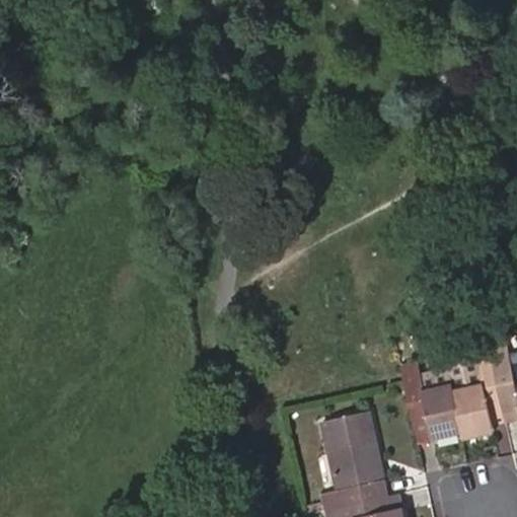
[(508,352),(491,355),(492,357),(504,409),(504,410),(516,407),(516,359),(510,361),(508,352)]
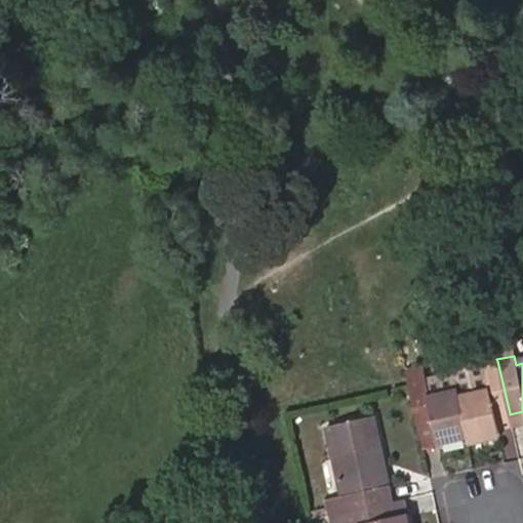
[(486,389),(457,394),(468,437),(469,444),(497,437),(496,430),(494,418),(510,414),(510,413),(497,361),(496,359),(481,363),(486,389)]
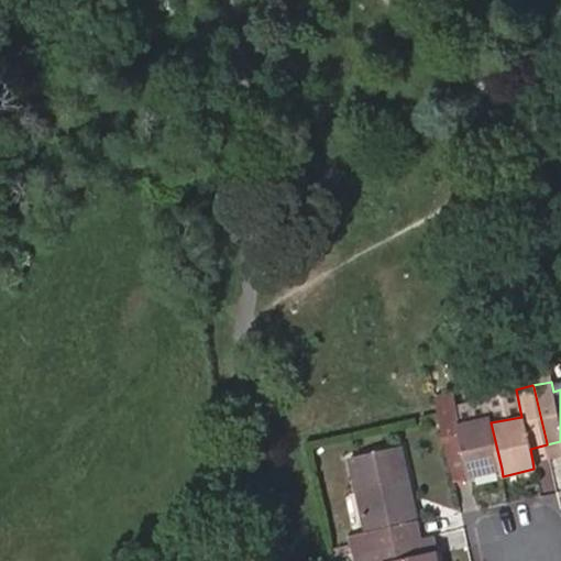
[(491,422),(490,417),(458,425),(450,394),(433,397),(437,410),(448,459),(464,455),(468,475),(469,476),(502,469),(491,422)]
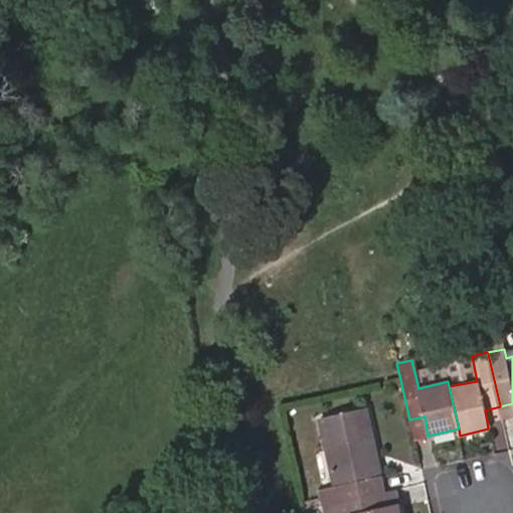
[(512,403),(500,406),(503,418),(512,416),(512,403)]
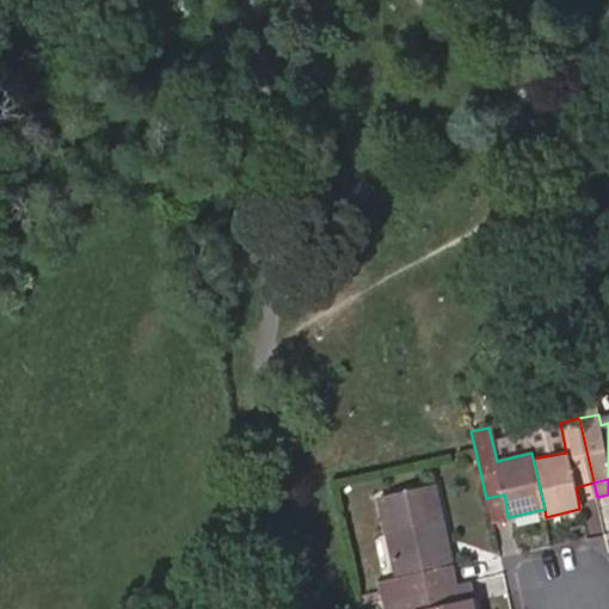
[(597,497),(594,483),(576,487),(578,500),(597,497)]
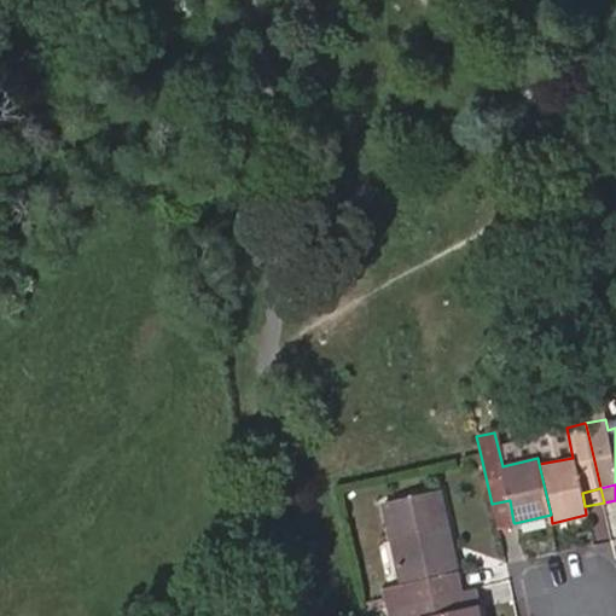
[(440,573),(459,569),(441,489),(379,501),(399,583),(383,587),(388,605),(443,593),(440,573)]
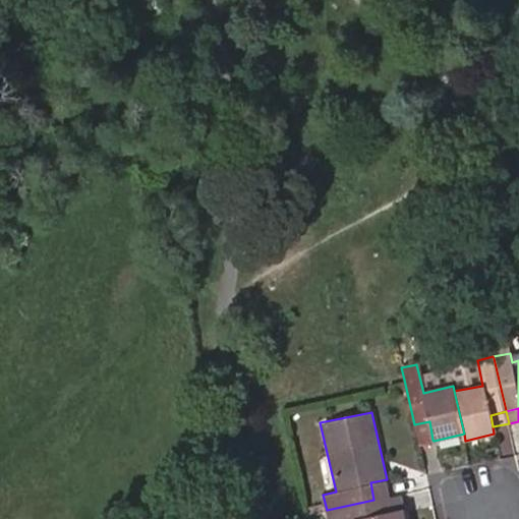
[(429,421),(414,424),(418,442),(433,440),(429,421)]
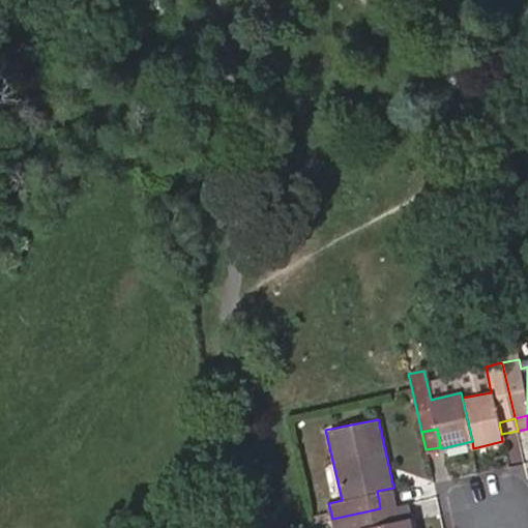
[(398,505),(393,488),(377,491),(380,508),(388,507),(398,505)]
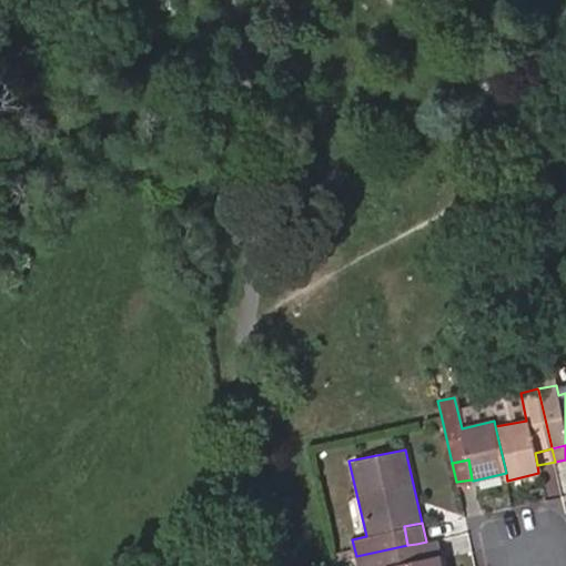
[(440,555),(436,539),(426,542),(416,544),(420,559),(440,555)]
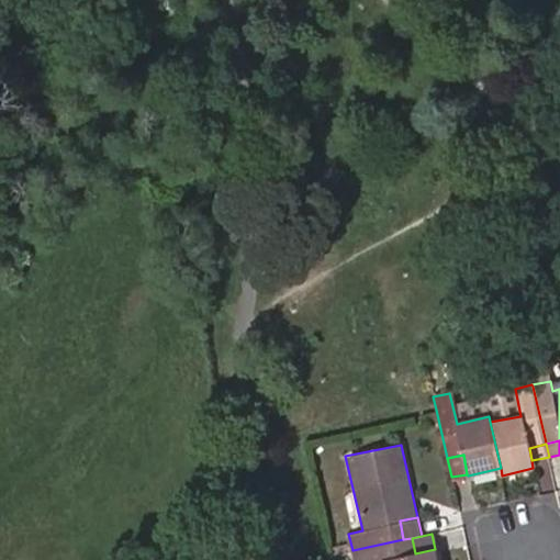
[(437,559),(435,549),(415,553),(412,538),(403,539),(353,550),(354,559),(437,559)]
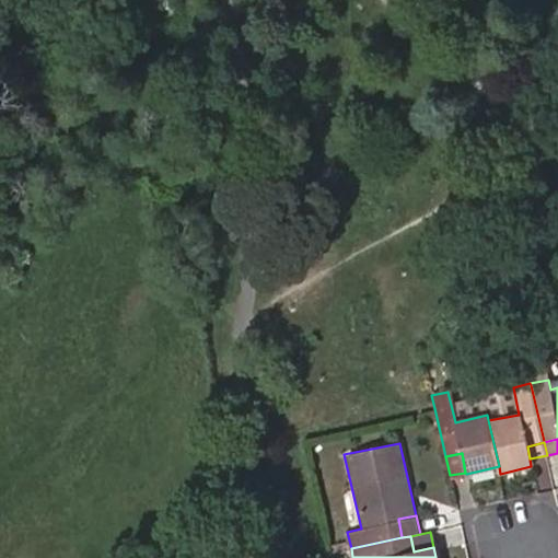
All buildings are outlined.
